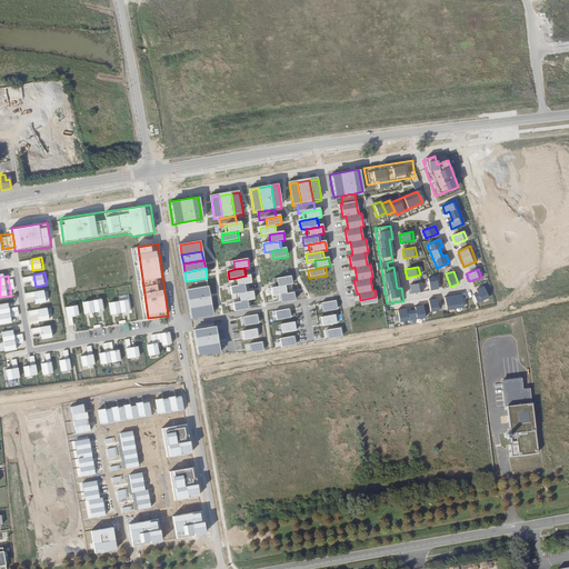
[(250,276),(246,276),(236,278),(238,286),(248,285),(251,283),(250,276)]
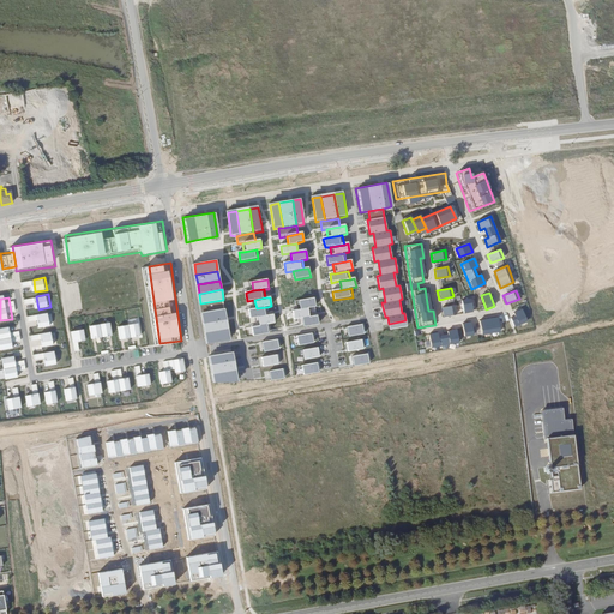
[(314,298),(295,301),(296,311),(311,308),(315,307),(314,298)]
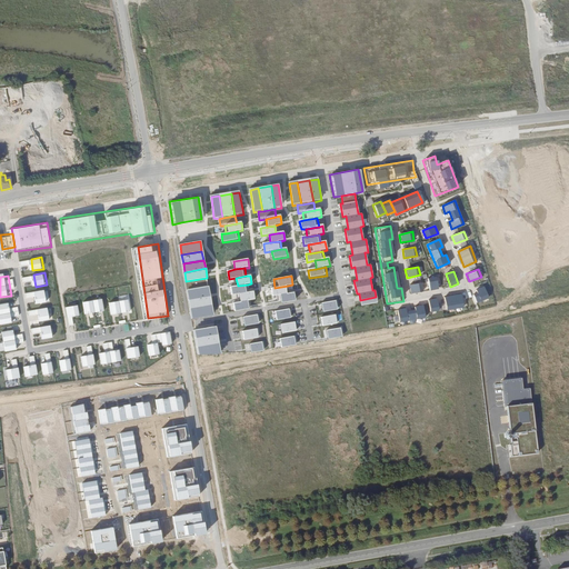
[(207,278),(186,281),(188,290),(209,287),(207,278)]
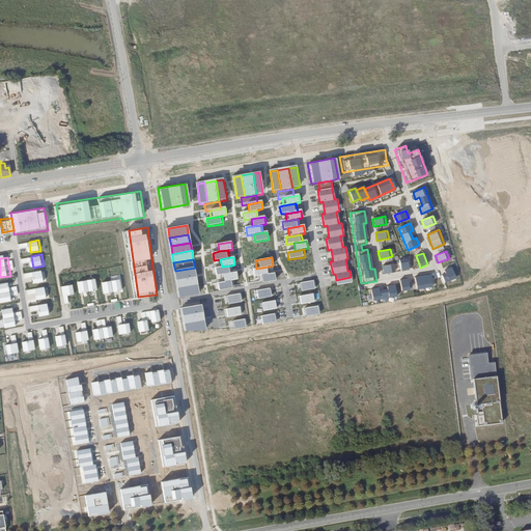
[(400,272),(409,270),(407,259),(398,260),(400,272)]
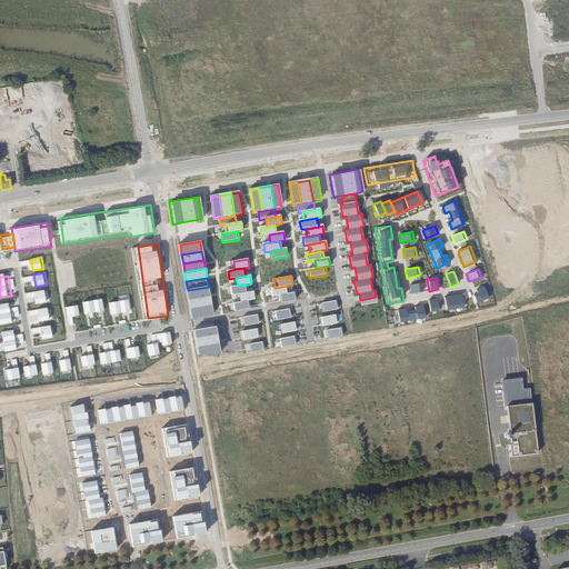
[(408,286),(409,293),(422,291),(420,283),(408,286)]
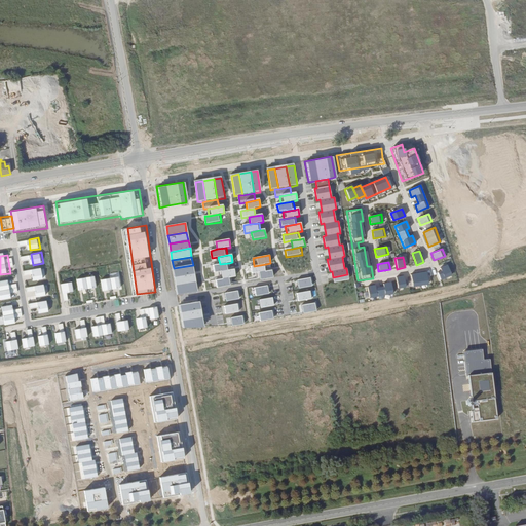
[(229,263),(220,264),(214,265),(215,272),(221,271),(230,270),(229,263)]
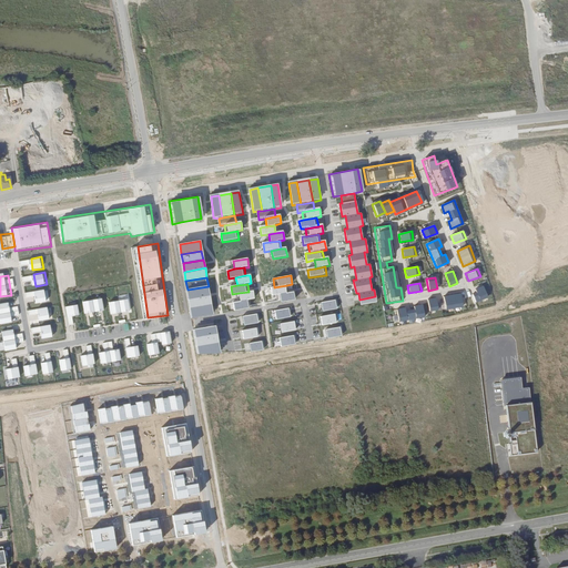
[(287,285),(274,287),(271,287),(272,296),(276,295),(290,293),(287,285)]
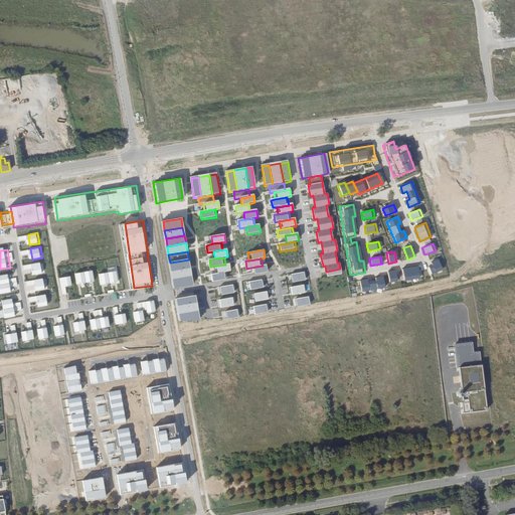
[(431,274),(442,270),(438,259),(431,262),(432,265),(427,267),(431,274)]
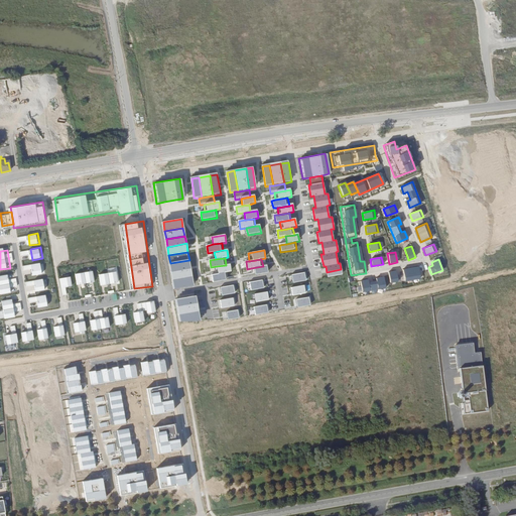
[(189,260),(170,263),(171,273),(190,269),(189,260)]
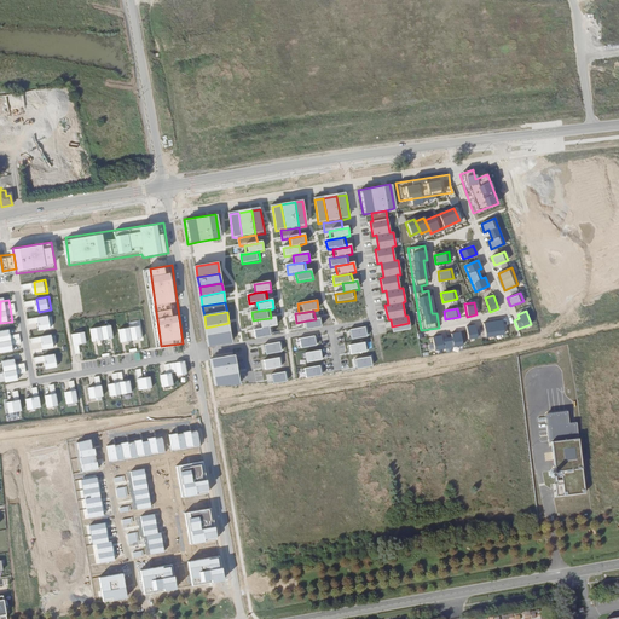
[(51,314),(39,317),(41,330),(53,328),(51,314)]
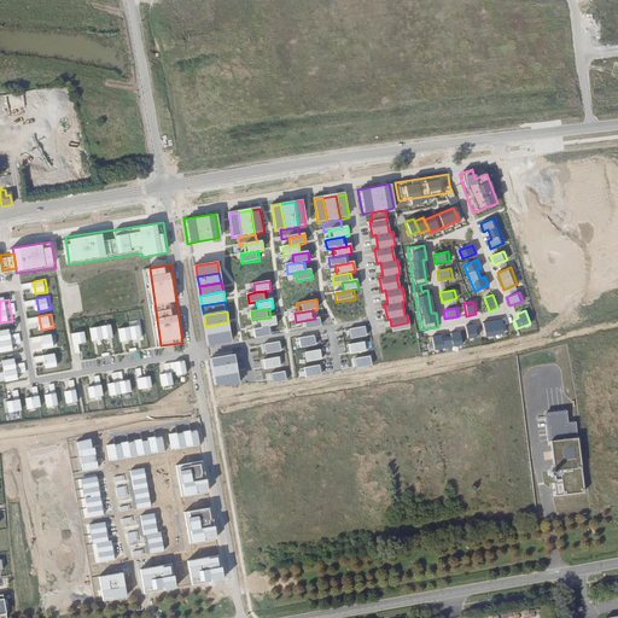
[(275,316),(270,318),(260,319),(262,328),(272,326),(277,326),(275,316)]
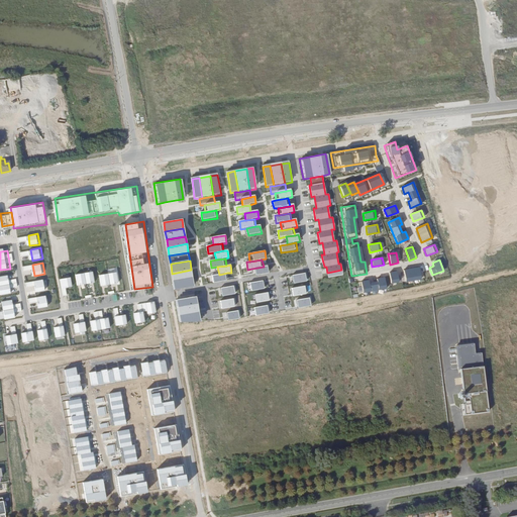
[(264,267),(251,269),(252,276),(268,273),(267,267),(264,267)]
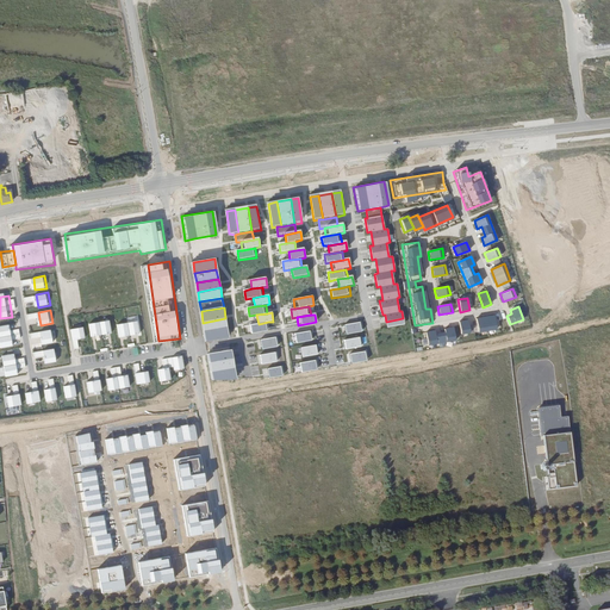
[(479,332),(497,329),(495,316),(477,318),(479,332)]
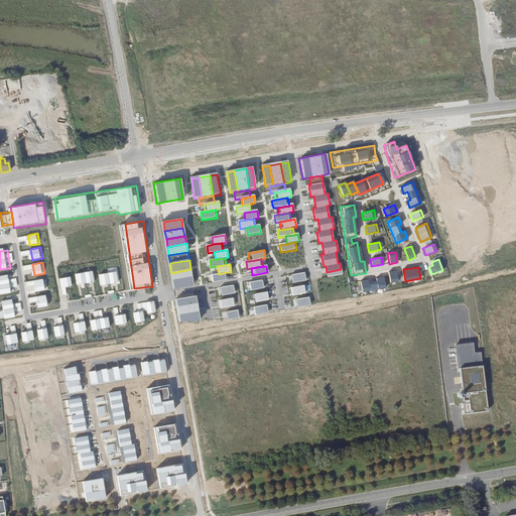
[(190,269),(171,273),(172,280),(192,276),(190,269)]
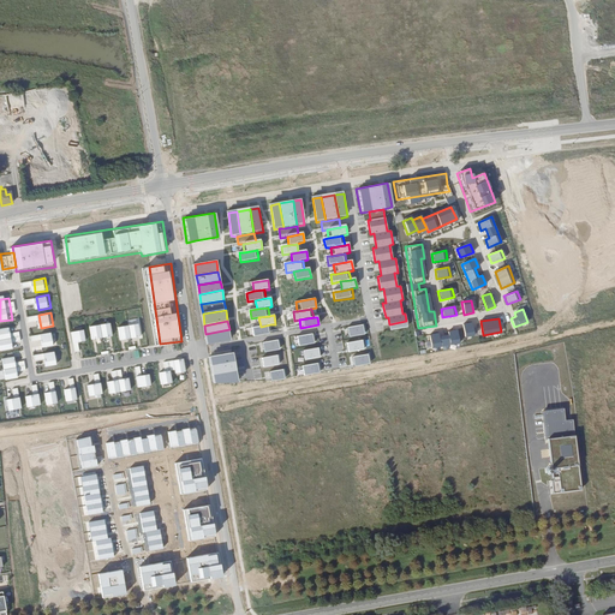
[(465,338),(475,335),(472,323),(463,324),(465,338)]
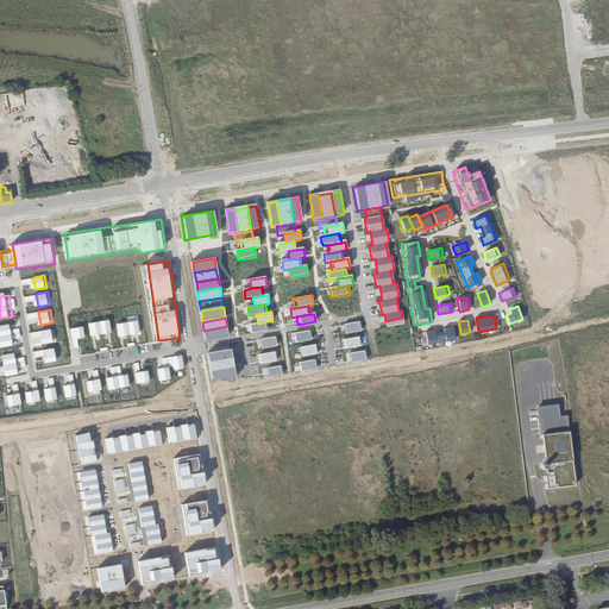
[(108,321),(89,324),(92,336),(111,333),(108,321)]
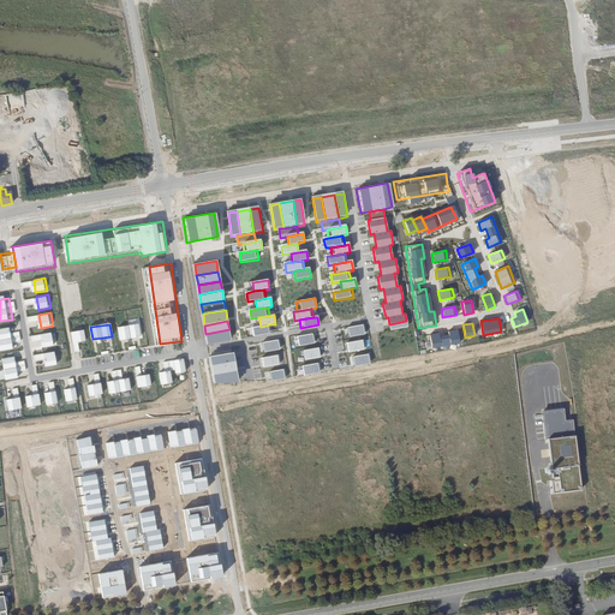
[(138,324),(119,328),(121,341),(141,338),(138,324)]
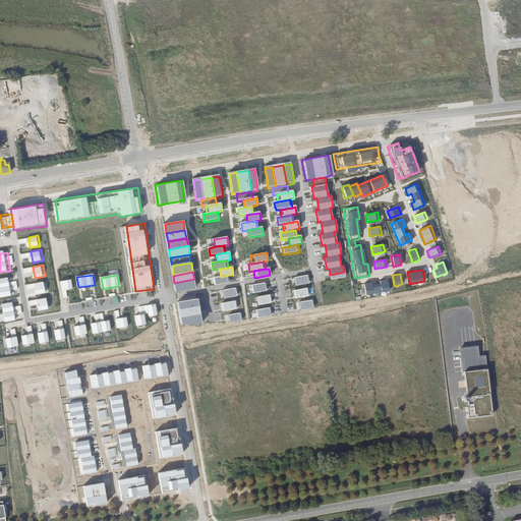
[(229,275),(221,277),(214,278),(215,285),(230,283),(229,275)]
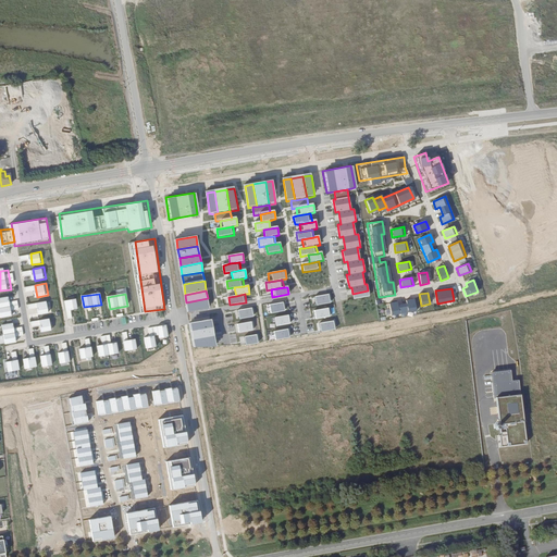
[(327,295),(314,297),(317,306),(330,304),(327,295)]
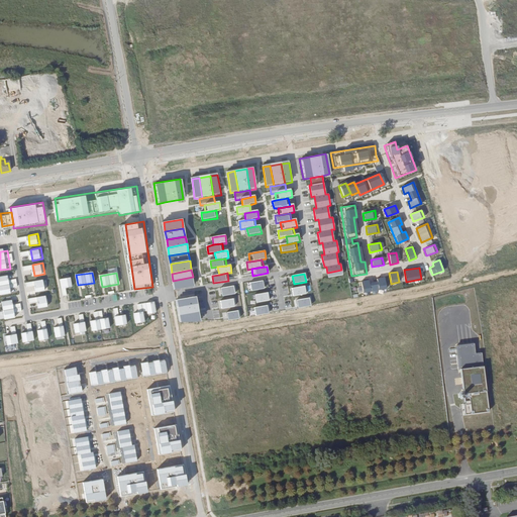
[(12,276),(0,277),(0,284),(2,296),(15,294),(12,276)]
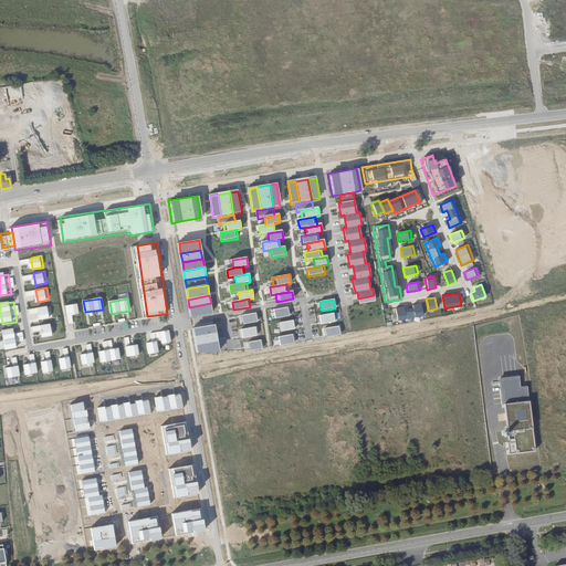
[(211,303),(189,307),(190,317),(212,314),(211,303)]
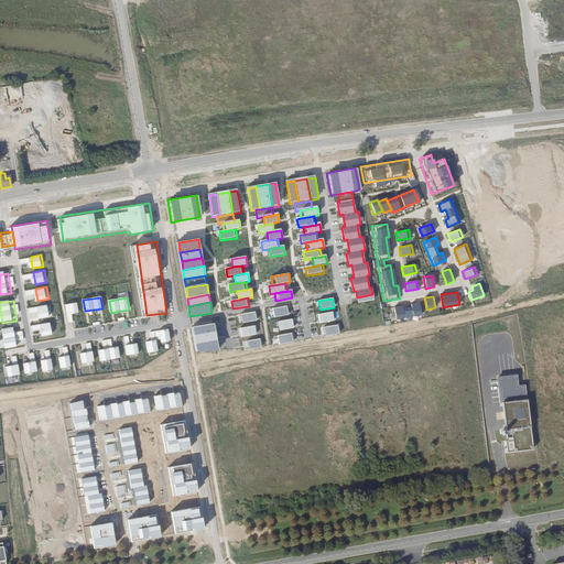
[(397,320),(422,315),(419,302),(411,304),(412,307),(403,308),(402,305),(394,306),(397,320)]
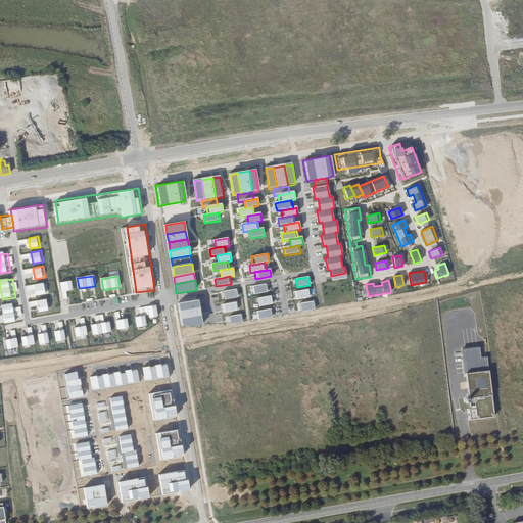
[(46,282),(36,283),(38,295),(48,293),(46,282)]
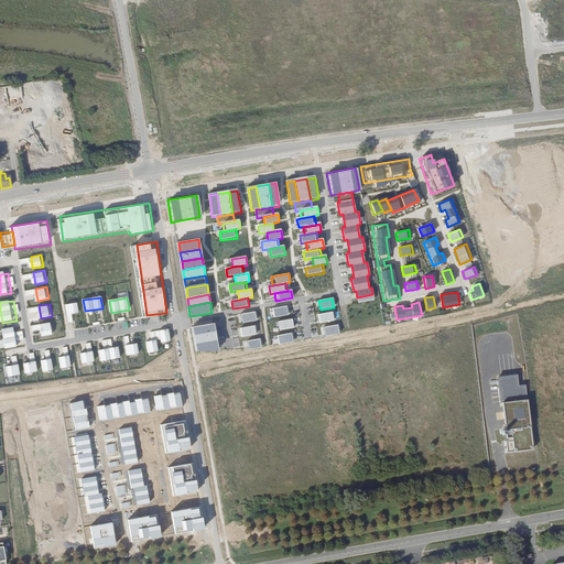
[(77,304),(65,305),(66,314),(78,313),(77,304)]
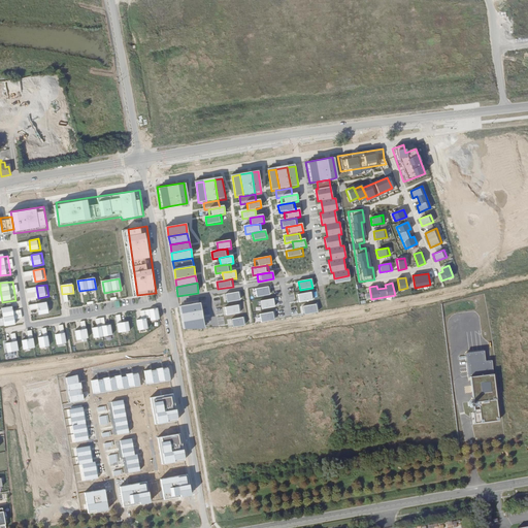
[(269,287),(255,290),(256,298),(270,295),(269,287)]
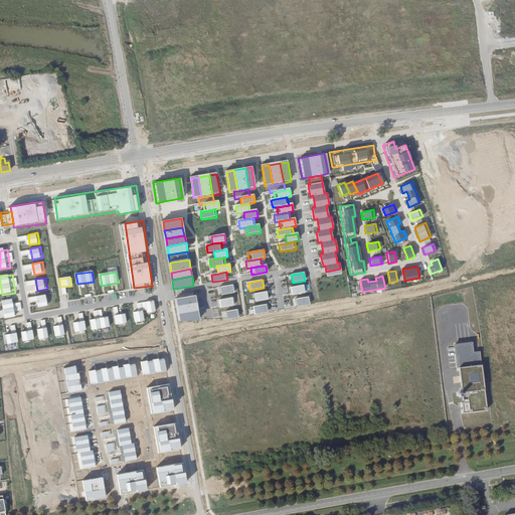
[(233,285),(220,287),(221,295),(234,293),(233,285)]
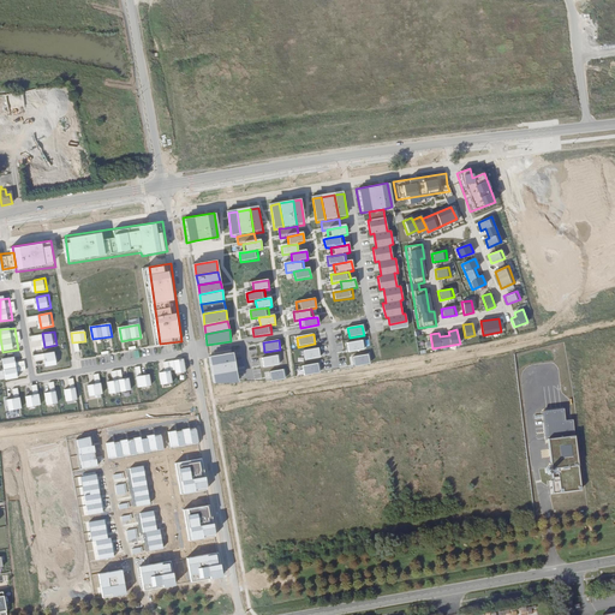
[(362,341),(346,344),(348,353),(364,351),(362,341)]
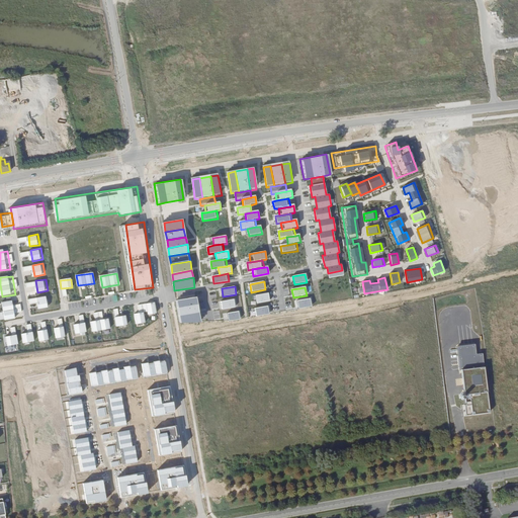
[(268,293),(255,295),(257,304),(269,301),(268,293)]
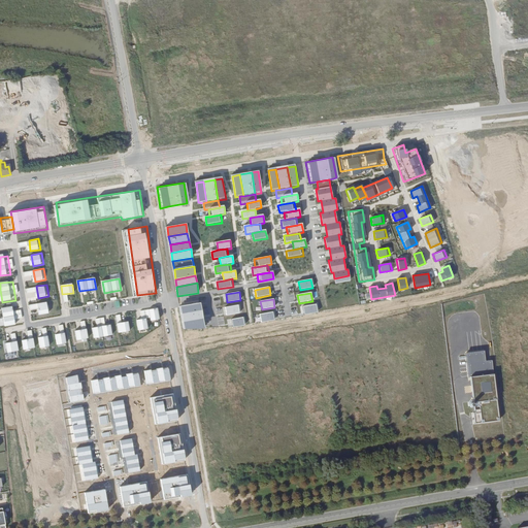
[(30,304),(30,309),(38,308),(39,315),(51,314),(48,302),(30,304)]
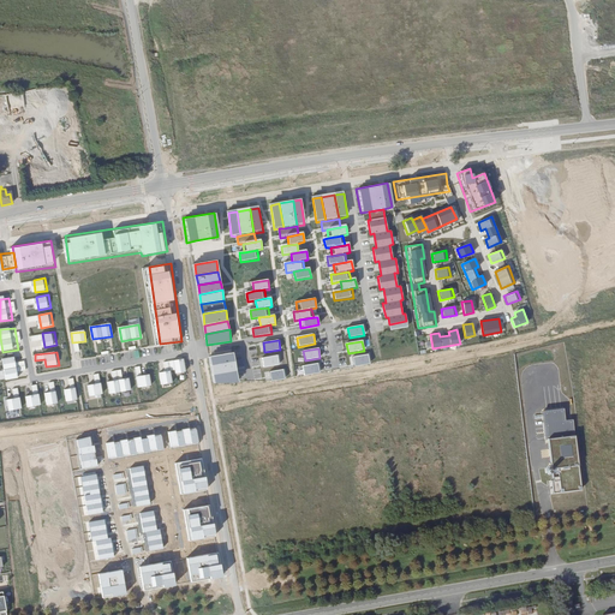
[(233,353),(210,356),(212,365),(234,360),(233,353)]
